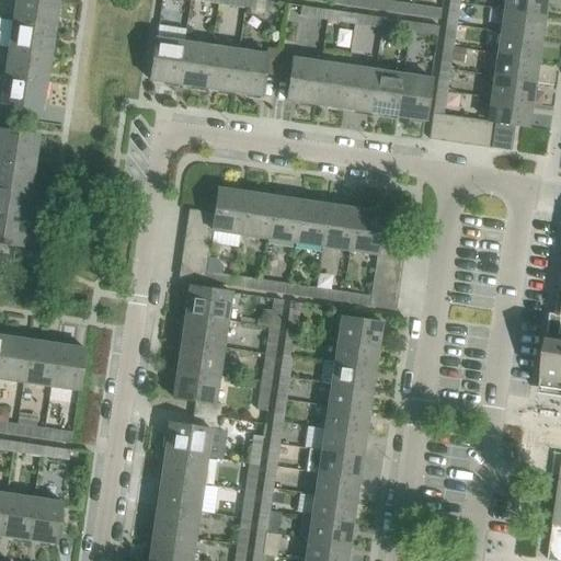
[(55,27),(58,0),(15,0),(12,21),(55,27)]
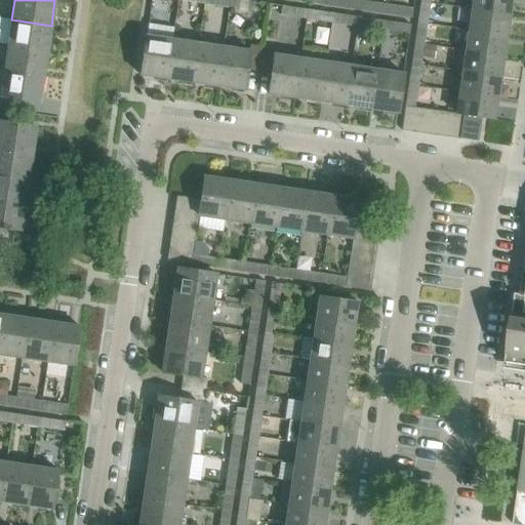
[(241,0),(230,0),(229,7),(255,11),(256,2),(241,0)]
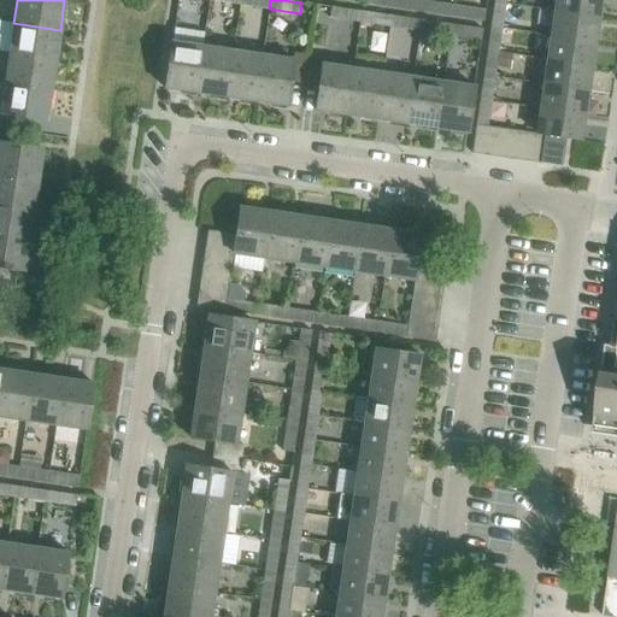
[(413,0),(393,0),(393,9),(422,13),(424,1),(413,0)]
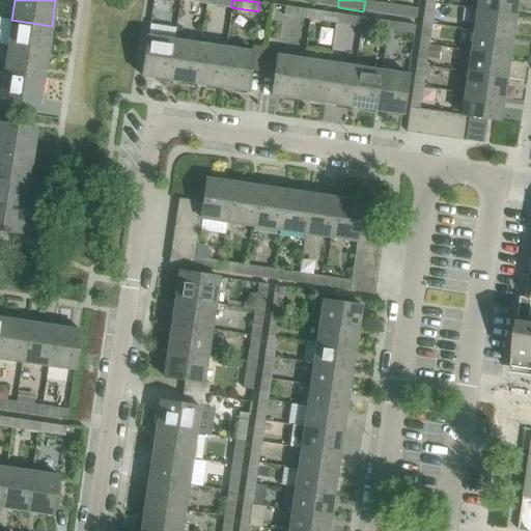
[(516,0),(478,0),(478,9),(515,15),(516,0)]
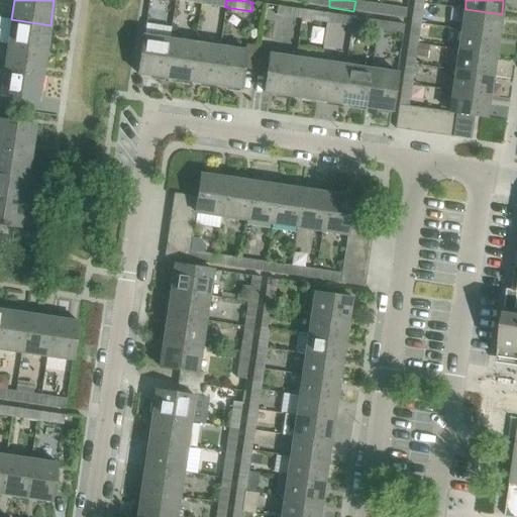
[(355,1),(353,11),(379,14),(381,5),(355,1)]
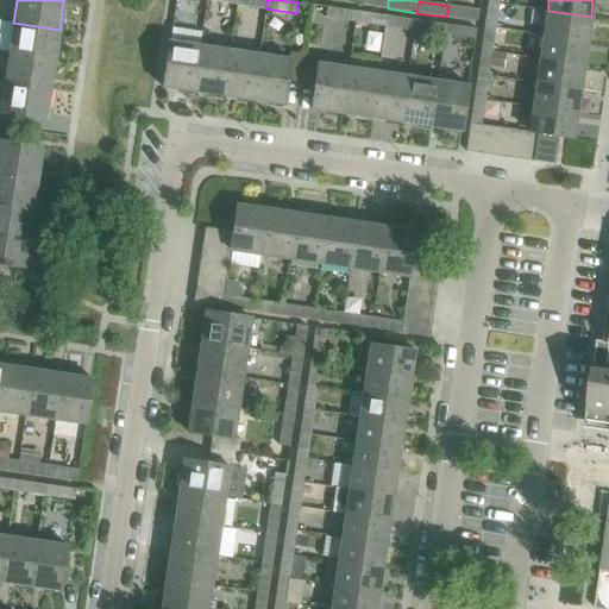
[(488,1),(484,26),(495,27),(498,4),(488,1)]
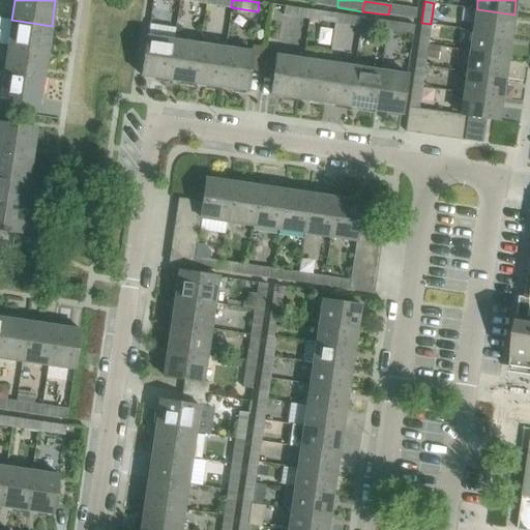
[(415,19),(416,9),(390,5),(388,15),(415,19)]
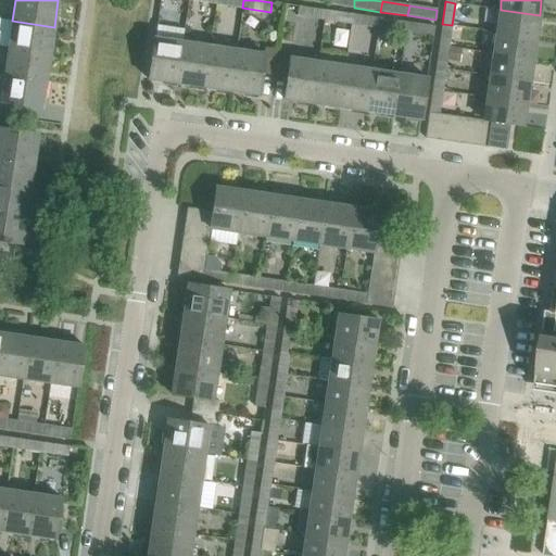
[(297,7),(295,16),(324,21),(326,11),(297,7)]
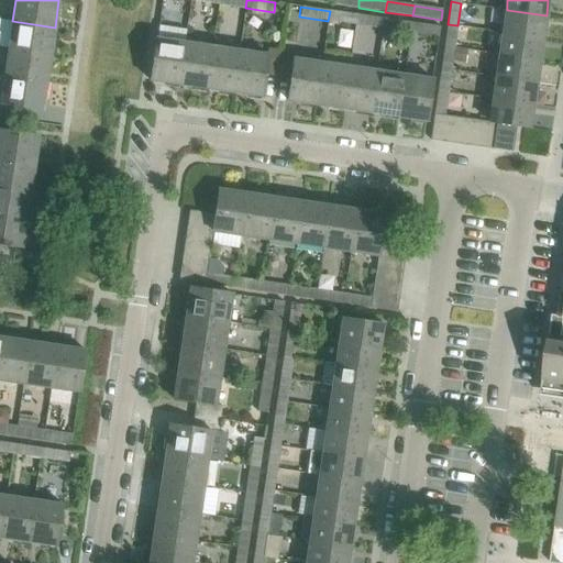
[(547,15),(507,10),(504,33),(543,39),(547,15)]
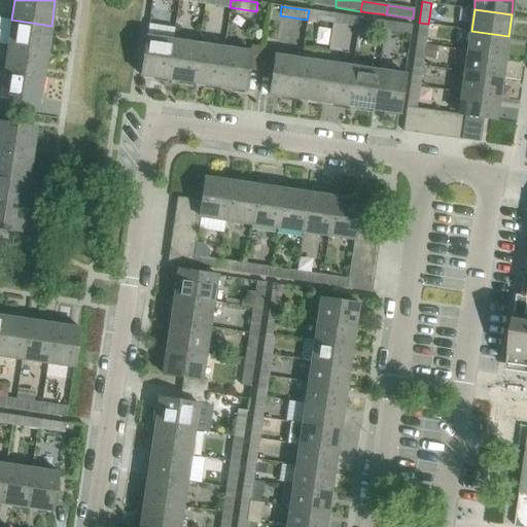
[(307,20),(332,23),(335,13),(309,10),(307,20)]
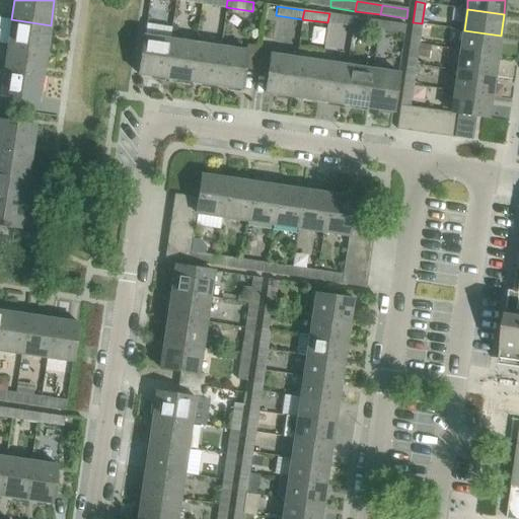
[(353,26),(355,17),(329,13),(327,22),(353,26)]
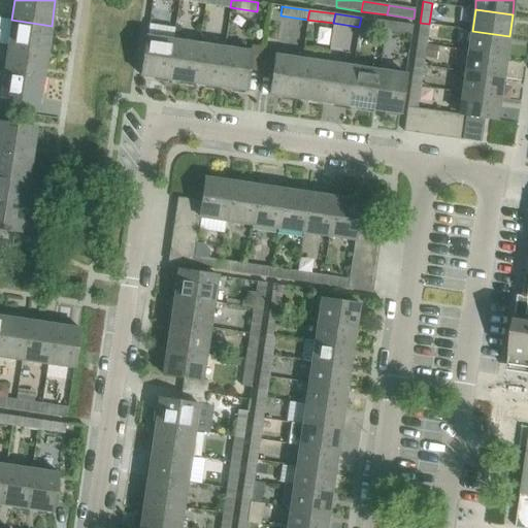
[(386,21),(361,18),(359,27),(385,30),(386,21)]
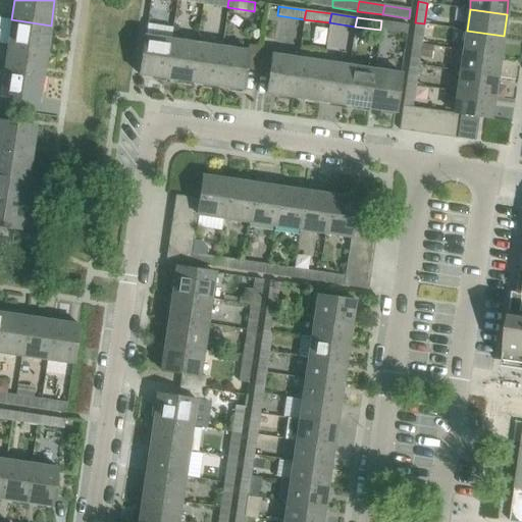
[(47,51),(51,25),(11,19),(8,45),(47,51)]
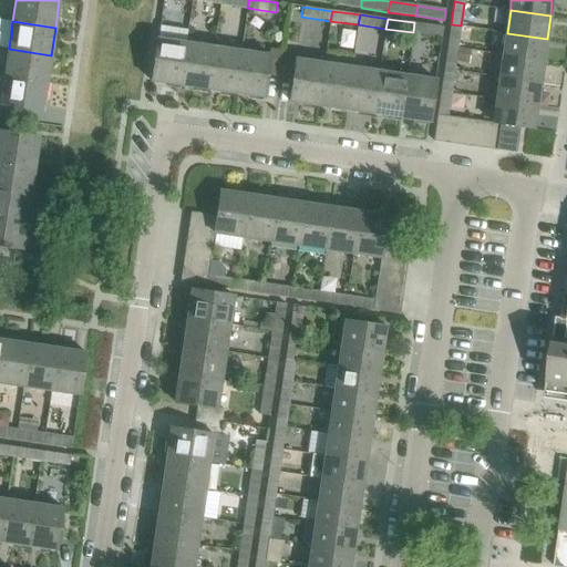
[(414,22),(413,32),(442,37),(443,27),(414,22)]
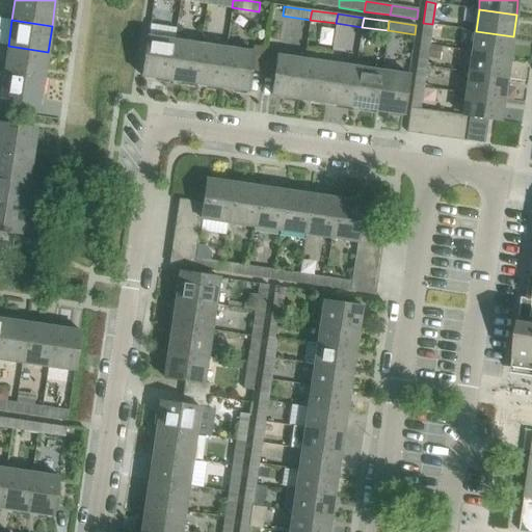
[(423,23),(420,45),(429,46),(432,24),(423,23)]
